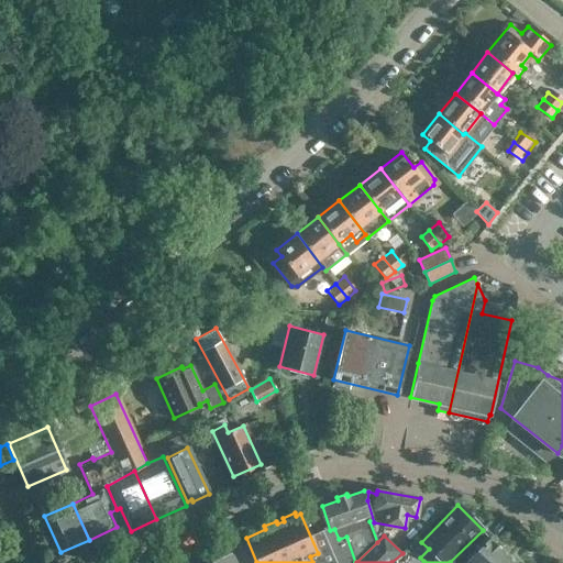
[(501,562),(509,555),(490,537),(464,562),(501,562)]
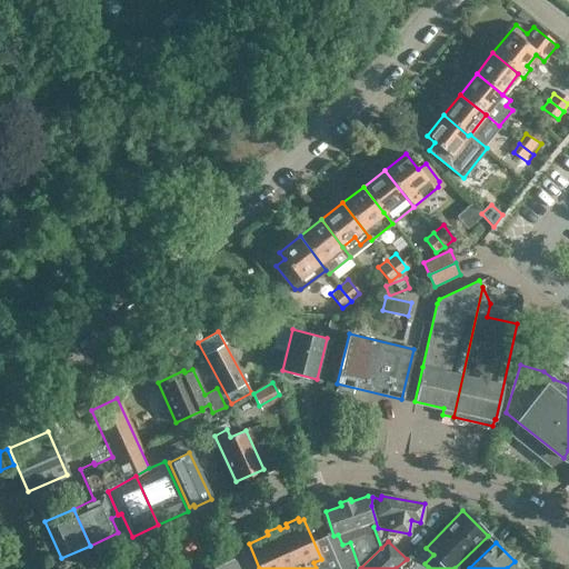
[(237,568),(232,559),(228,561),(228,559),(218,563),(219,565),(209,568),(237,568)]
